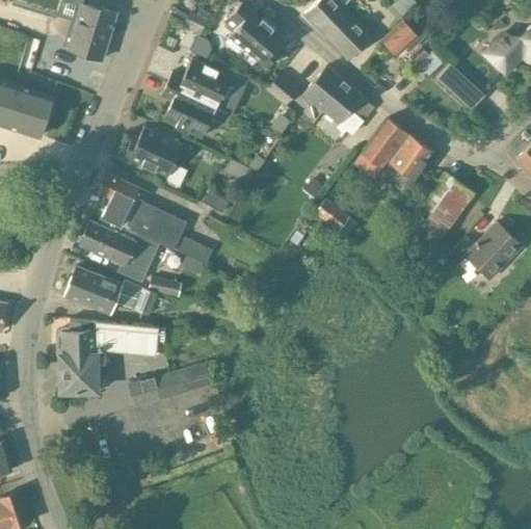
[(56,22),(61,0),(19,0),(17,10),(56,22)]
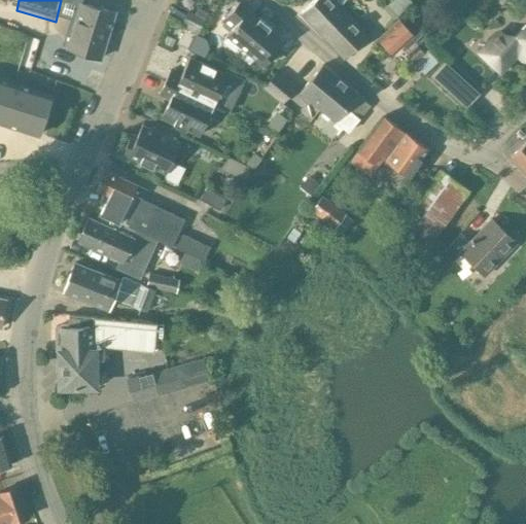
[(330,0),(317,0),(302,15),(346,62),(369,38),(330,0)]
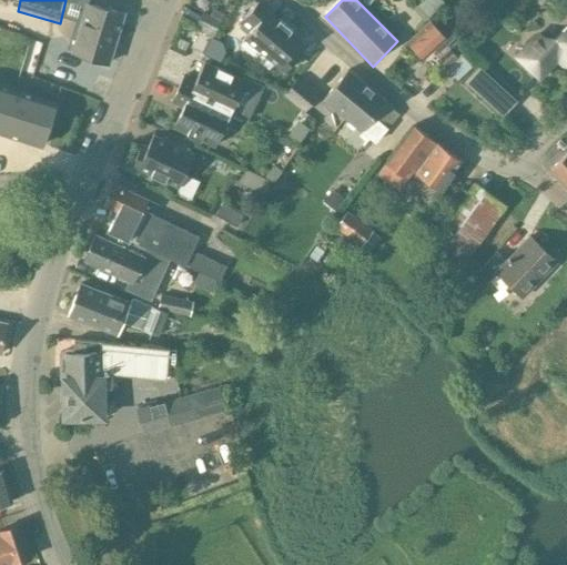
[(425,21),(443,6),(437,0),(424,0),(415,9),(425,21)]
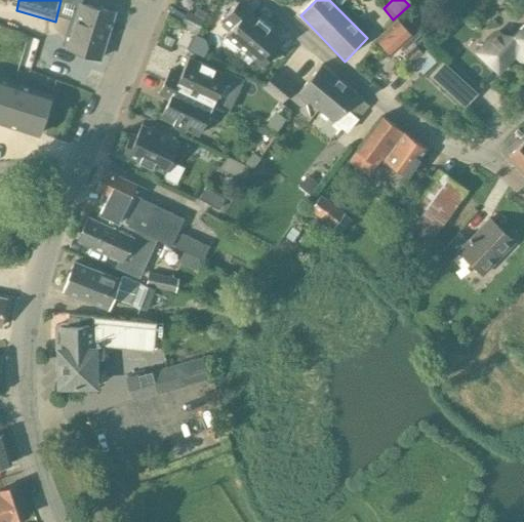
[(238,4),(233,10),(223,24),(232,31),(227,38),(264,69),(277,52),(272,48),(280,39),(238,4)]
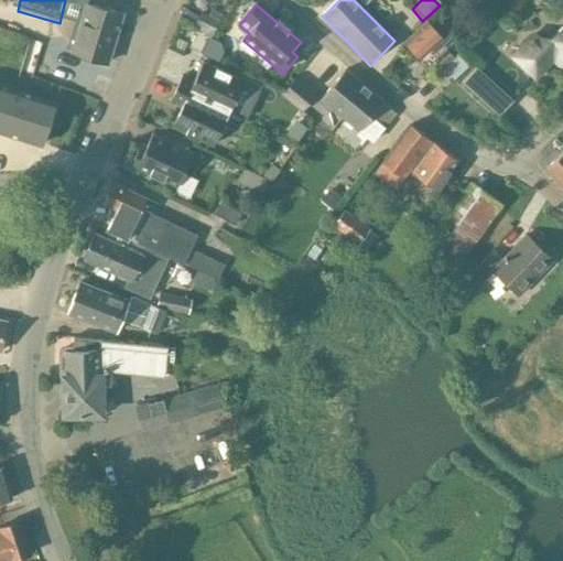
[(86,7),(73,54),(109,65),(123,18),(86,7)]
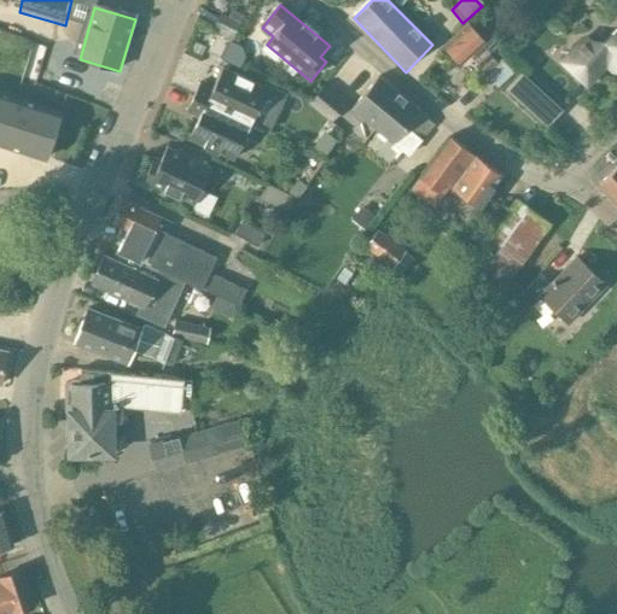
[(221,17),(214,31),(232,46),(242,28),(221,17)]
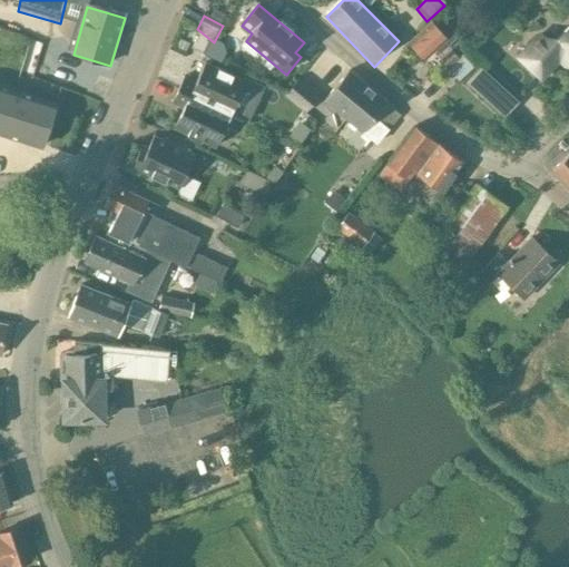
[(412,46),(413,47),(425,60),(435,50),(441,56),(460,38),(441,18),(432,26),(412,46)]
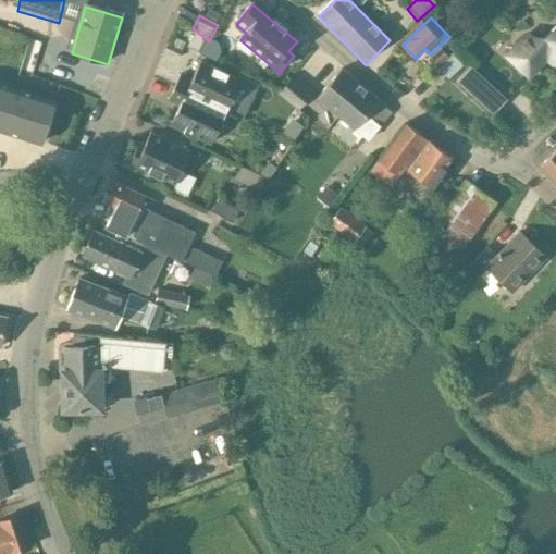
[(555,27),(540,45),(529,35),(508,58),(530,79),(551,58),(555,63),(555,27)]
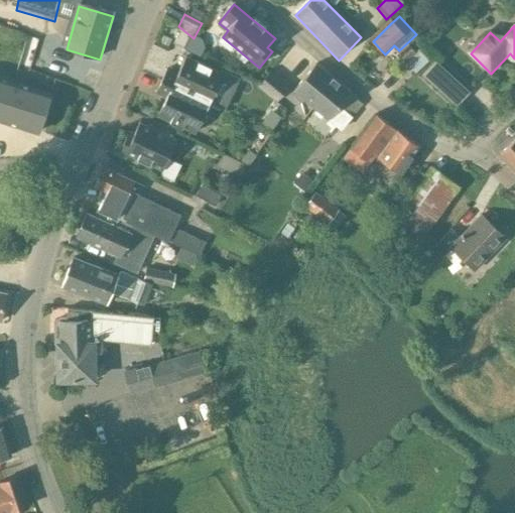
[(168,47),(171,41),(164,38),(161,44),(168,47)]
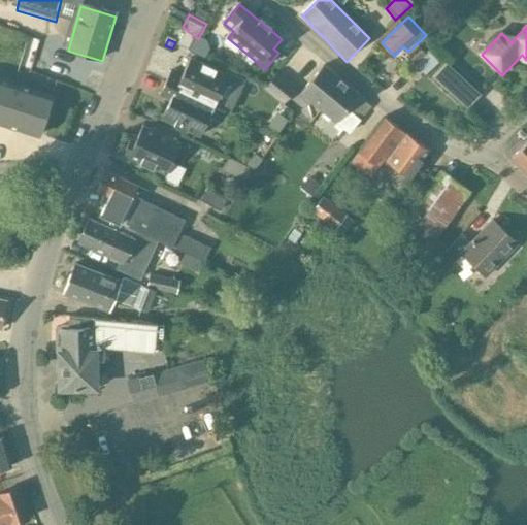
[(408,58),(416,66),(426,57),(419,47),(408,58)]
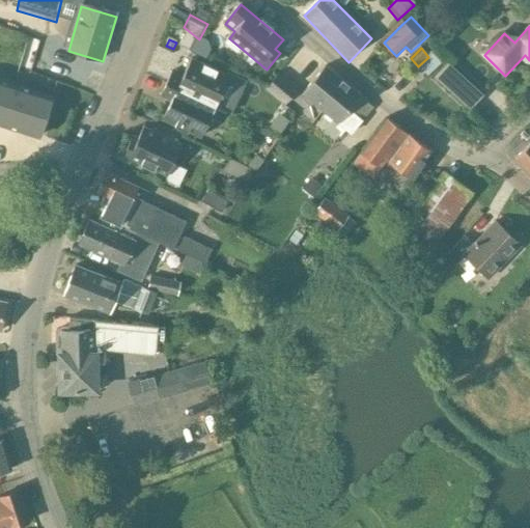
[(172,74),(166,86),(216,108),(227,113),(241,84),(227,78),(191,61),(183,79),(172,74)]
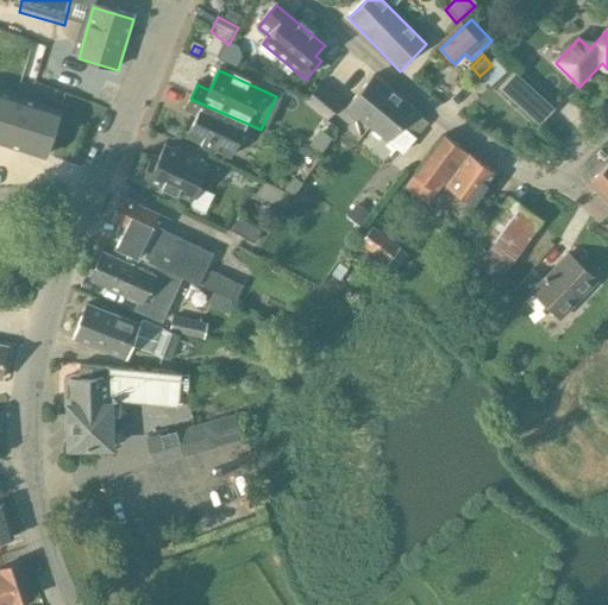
[(497,92),(539,130),(556,112),(514,74),(497,92)]
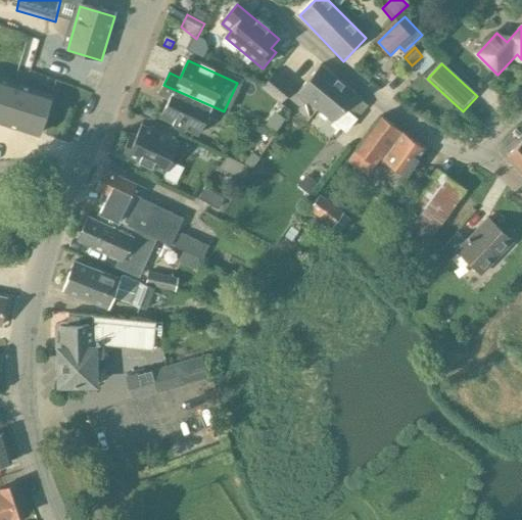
[(321,67),(299,94),(302,97),(300,99),(307,105),(310,102),(316,108),(337,82),(321,67)]
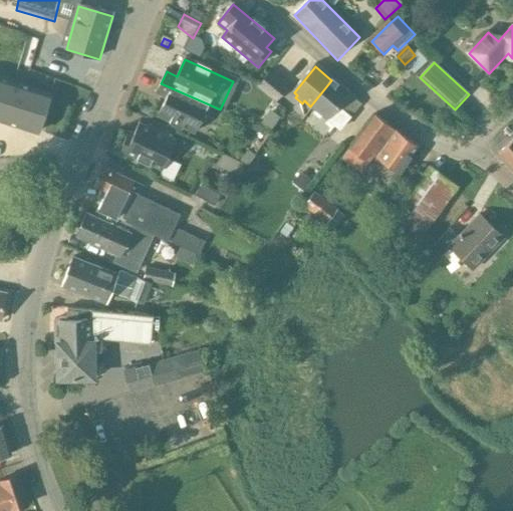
[(289,88),(270,72),(257,87),(275,104),(289,88)]
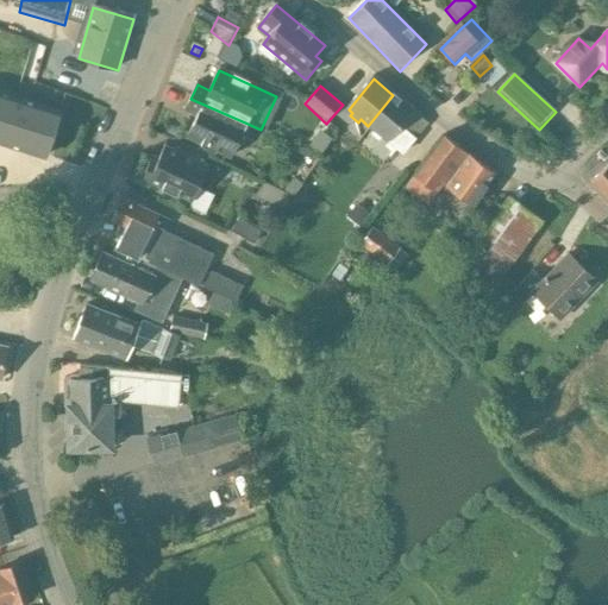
[(0,144),(46,159),(62,113),(0,93),(0,144)]
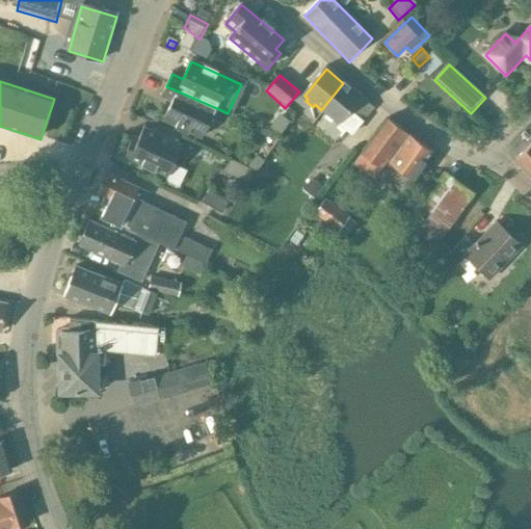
[(343,83),(321,110),(324,112),(339,124),(352,136),(355,132),(363,124),(349,112),(361,98),(343,83)]
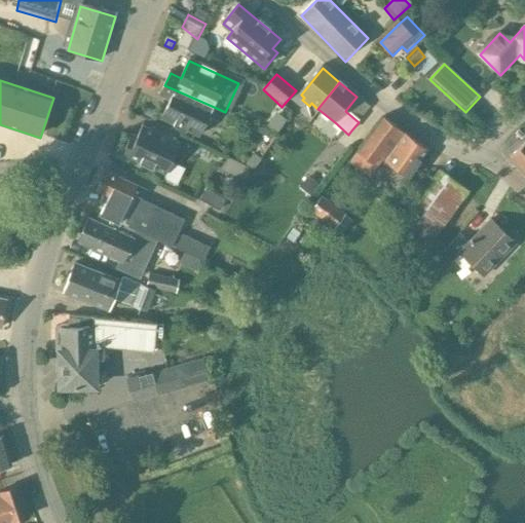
[(164,85),(159,97),(170,102),(161,119),(199,138),(214,107),(164,85)]
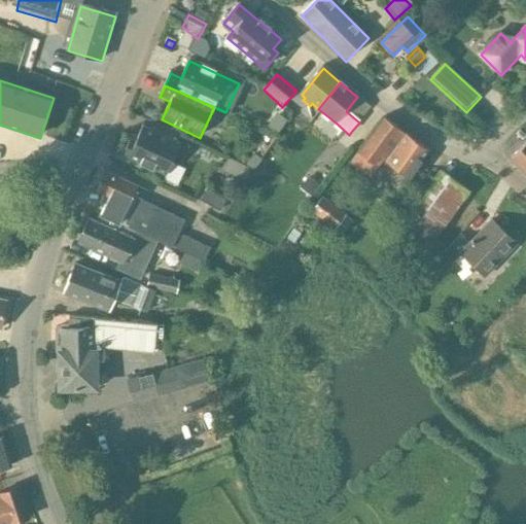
[(357,97),(346,111),(359,123),(371,109),(357,97)]
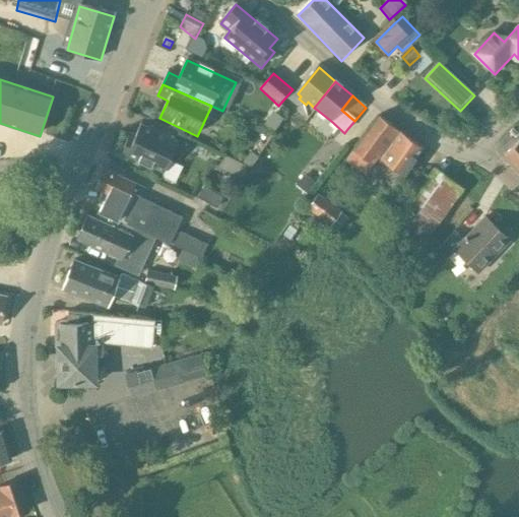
[(370,162),(372,158),(374,155),(381,160),(403,176),(423,150),(379,118),(354,151),(370,162)]
